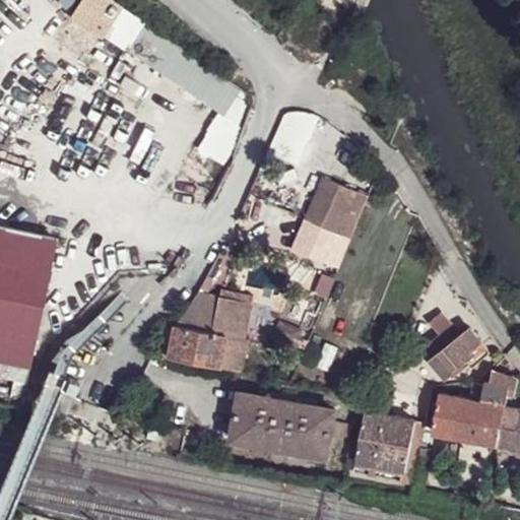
[(124,11),(122,9),(113,24),(116,26),(136,38),(145,24),(124,11)]
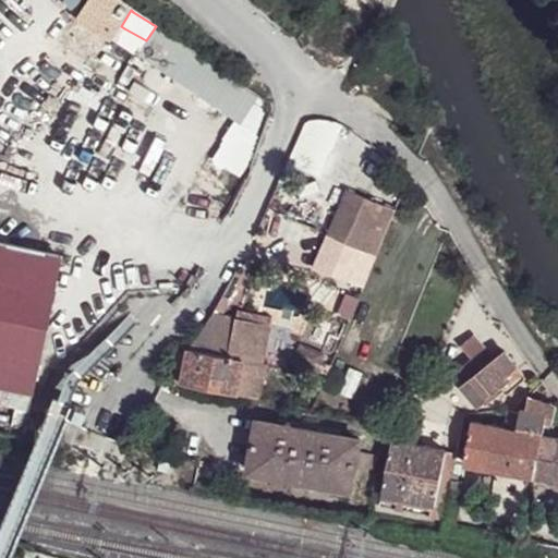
[(146,40),(135,52),(256,134),(266,111),(263,110),(268,99),(156,26),(146,40)]
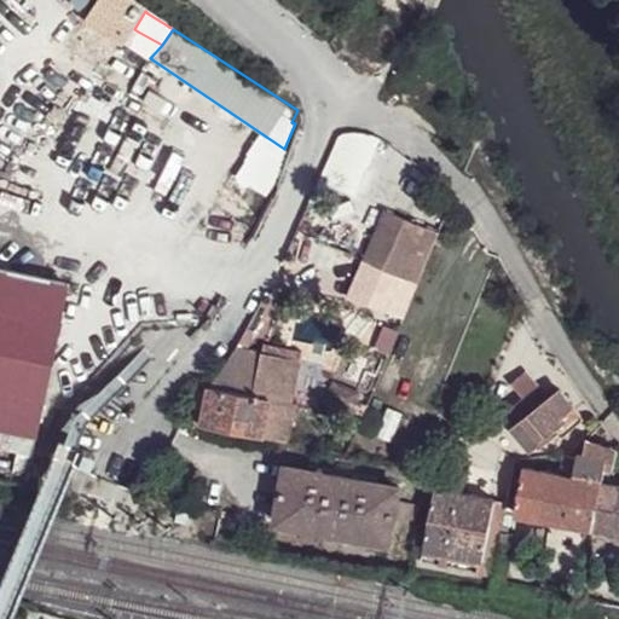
[(132,41),(128,47),(148,59),(150,58),(162,45),(138,32),(132,41)]
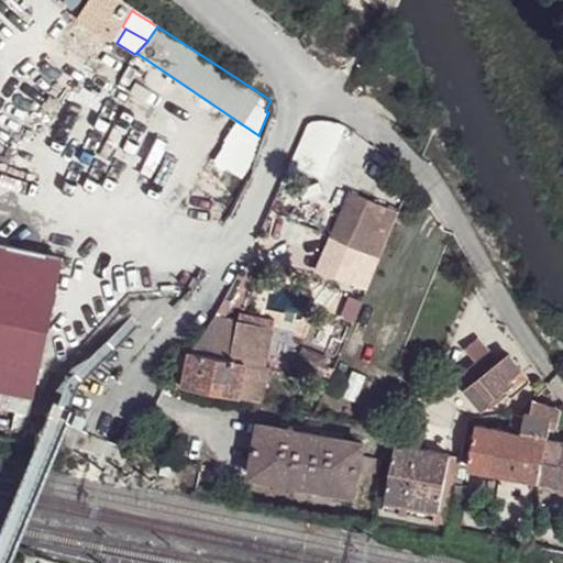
[(310,114),(296,164),(327,173),(341,123),(310,114)]
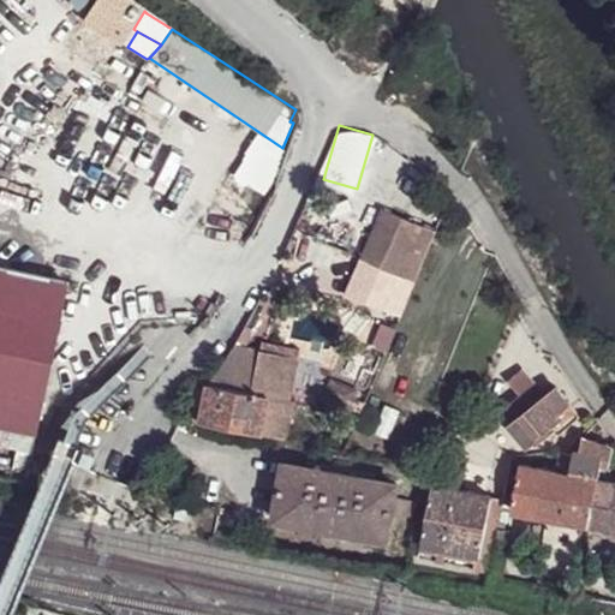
[(386,210),(364,260),(399,275),(421,226),(386,210)]
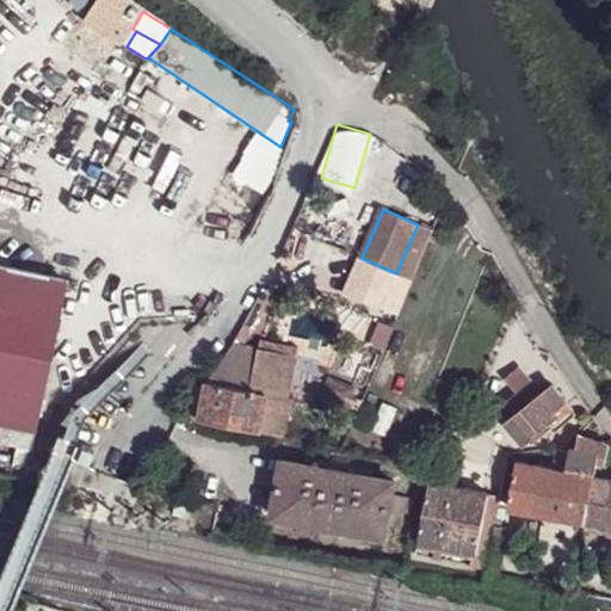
[(0,421),(37,430),(69,281),(0,265),(0,421)]
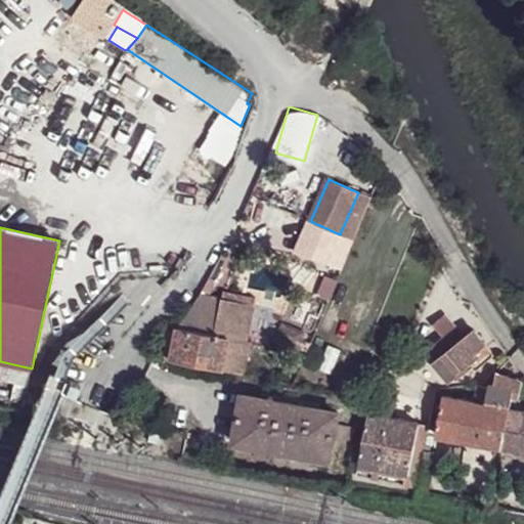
[(203,294),(211,296),(216,281),(211,279),(203,294)]
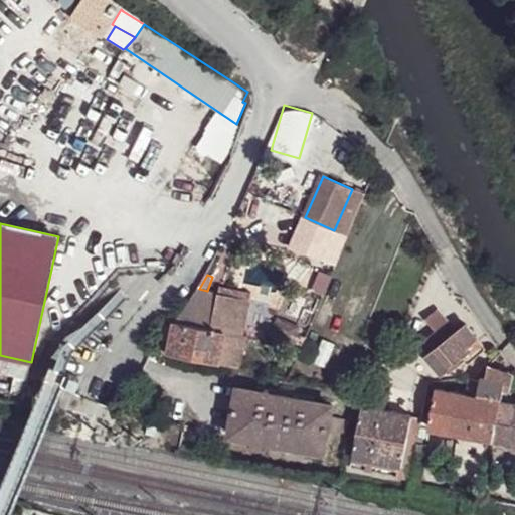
[(196,293),(178,322),(226,331),(233,297),(207,291),(199,289),(196,293)]
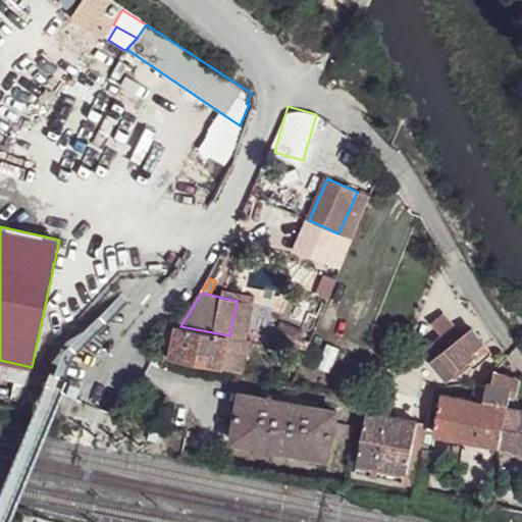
[(237,301),(229,335),(244,338),(251,304),(237,301)]
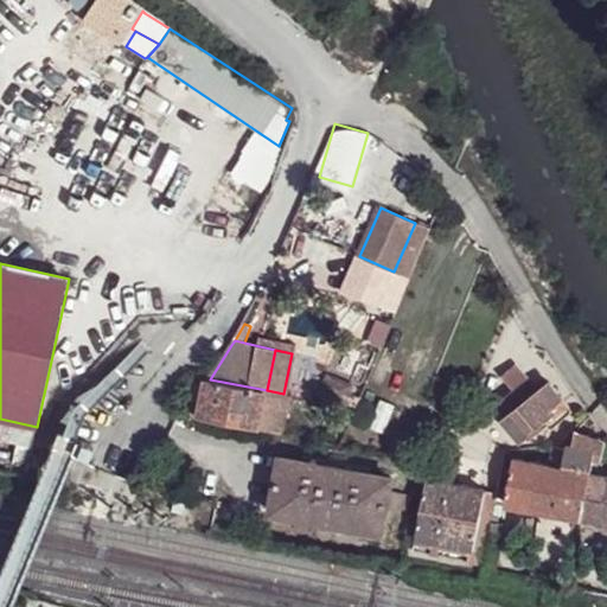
[(508,427),(528,445),(550,426),(554,429),(573,413),(564,403),(567,400),(549,385),(537,375),(526,383),(515,374),(505,383),(517,396),(497,417),(508,427)]
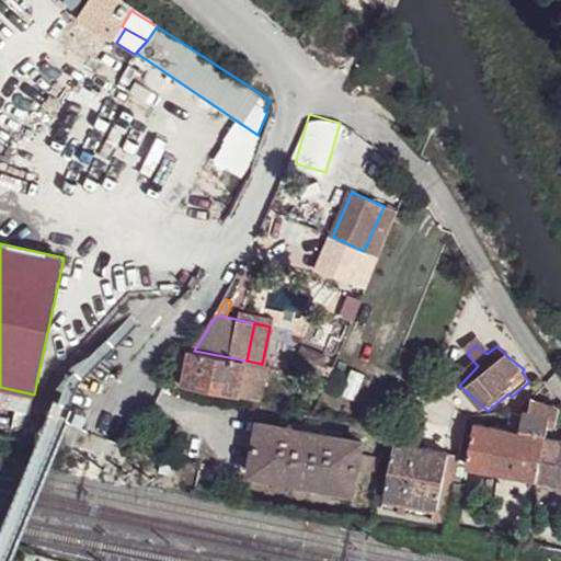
[(186,387),(238,398),(247,361),(194,351),(186,387)]
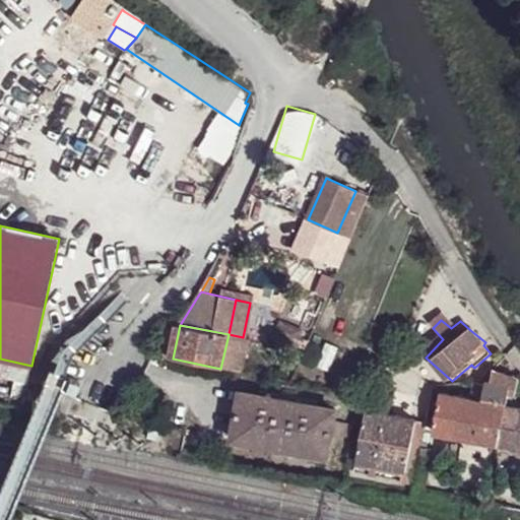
[(277,337),(298,344),(303,336),(298,334),(300,329),(296,328),(295,332),(281,327),(277,337)]
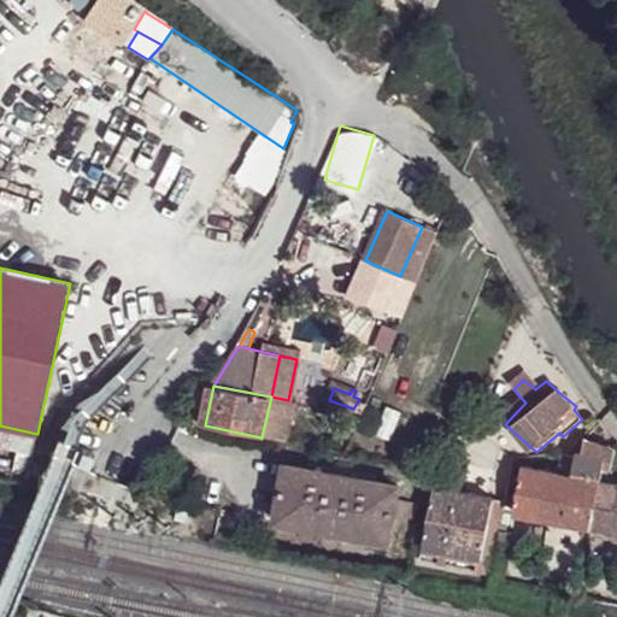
[(271,397),(262,438),(281,440),(288,400),(271,397)]
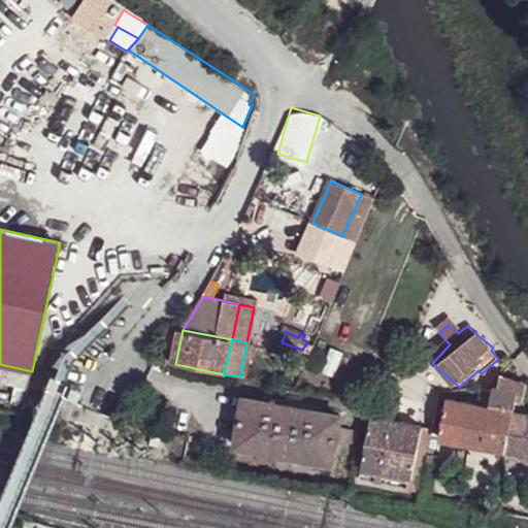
[(83,381),(68,375),(65,386),(63,391),(76,395),(78,390),(83,381)]
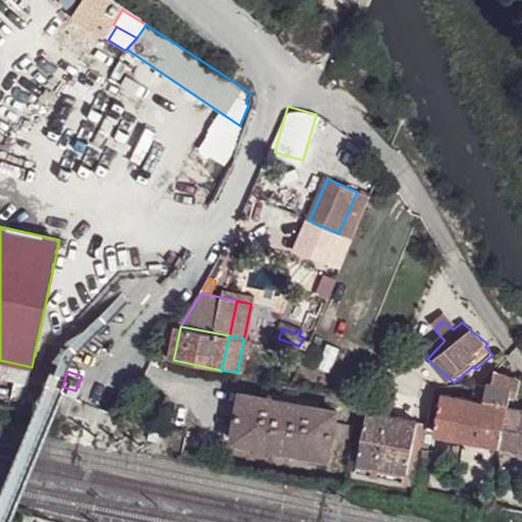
[(498,389),(513,393),(518,392),(518,385),(500,383),(498,389)]
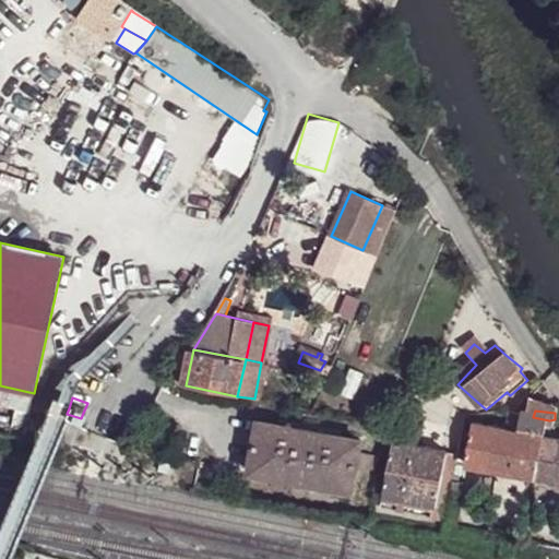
[(466,468),(558,484),(558,443),(546,440),(549,420),(533,417),(524,416),(520,436),(474,429),(466,468)]
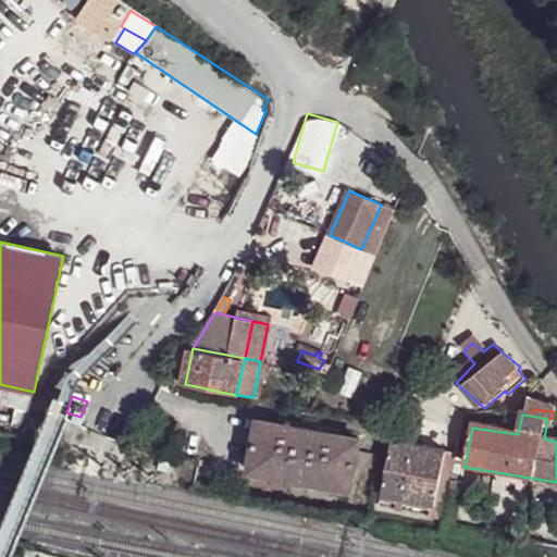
[(259,423),(249,472),(269,474),(270,472),(293,477),(292,480),(310,483),(311,481),(332,485),(332,487),(349,490),(360,442),(317,433),(301,430),(259,423)]
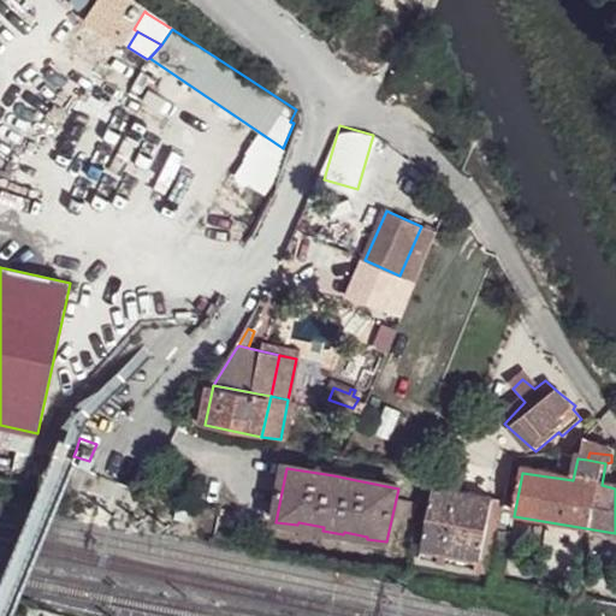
[(333,475),(350,479),(353,472),(337,468),(333,475)]
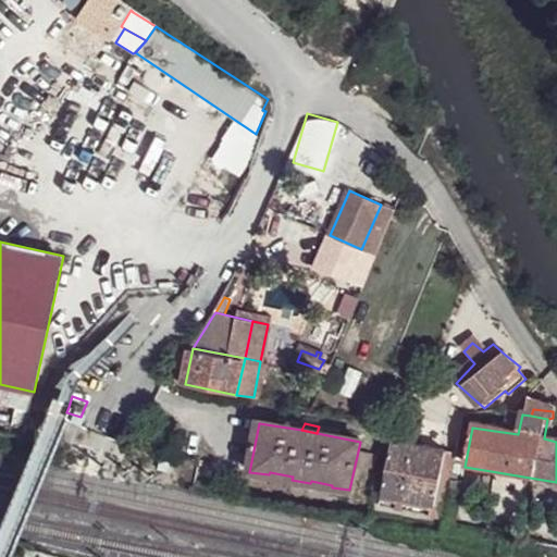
[(381,495),(436,507),(447,455),(392,442),(381,495)]
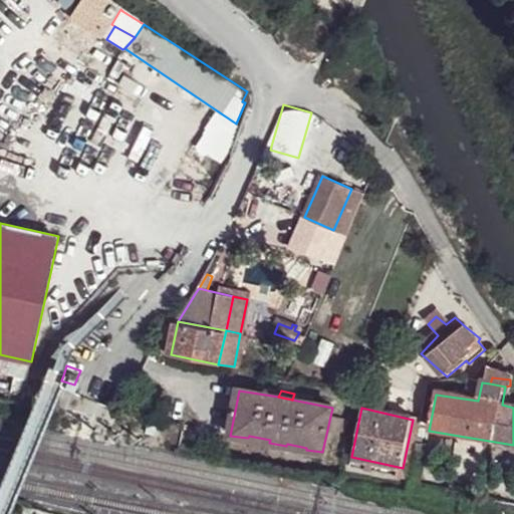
[(419,422),(413,420),(403,468),(410,468),(415,445),(416,442),(419,422)]
